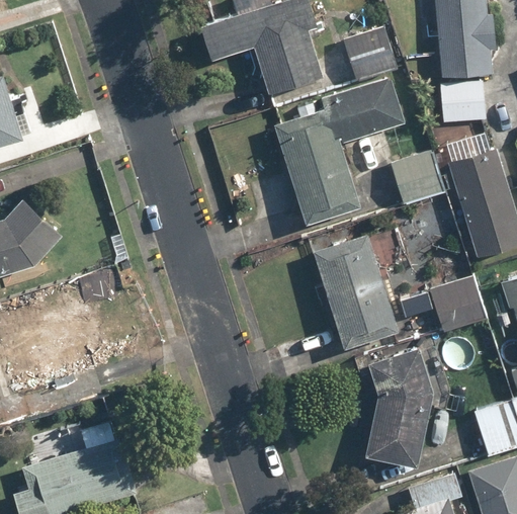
[(305,0),(280,0),(200,23),(210,59),(248,48),(261,95),(327,77),(305,0)]
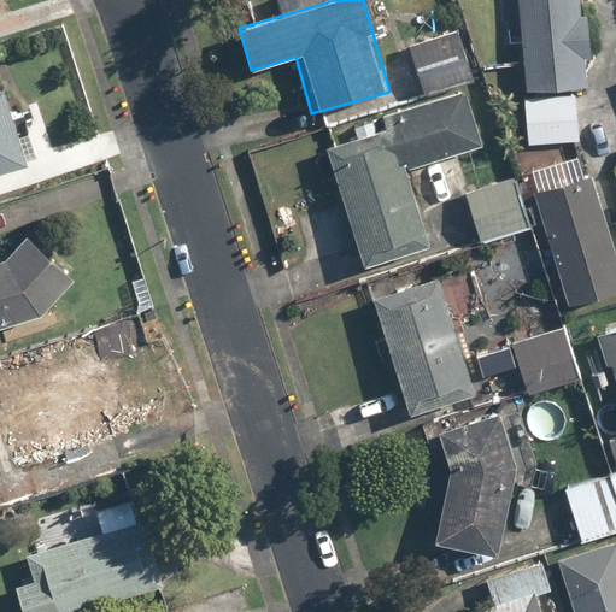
[(588,15),(580,15),(579,0),(518,0),(526,94),(586,89),(584,62),(592,60),(588,15)]
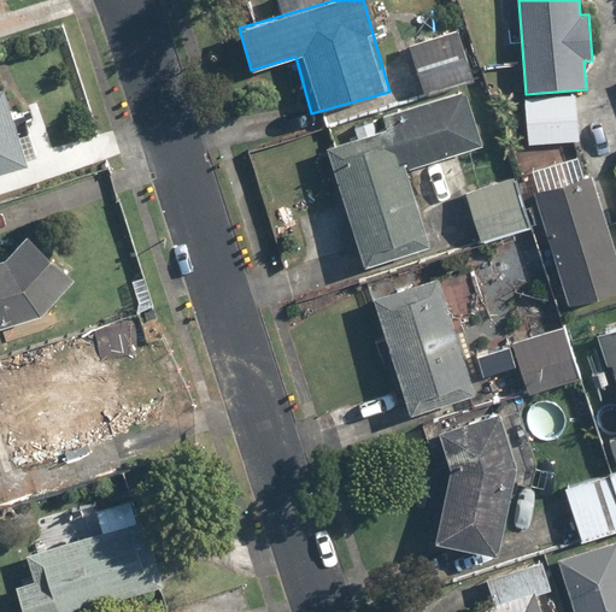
[(457,33),(409,47),(426,98),(473,82),(457,33)]
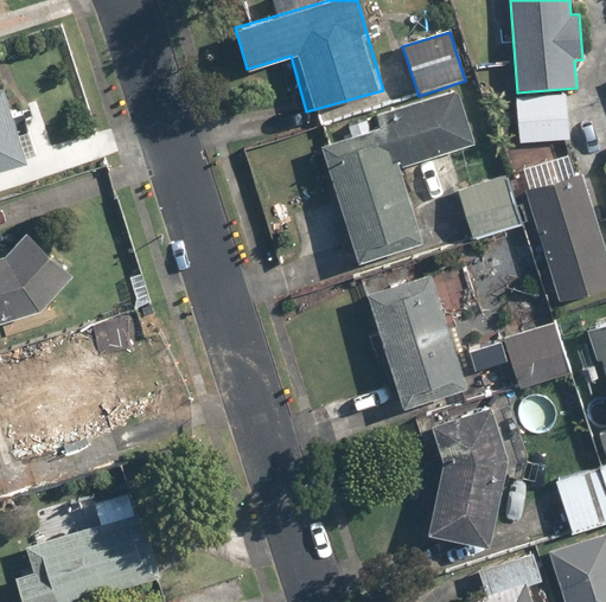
[(0,172),(27,165),(4,90),(0,91),(0,172)]
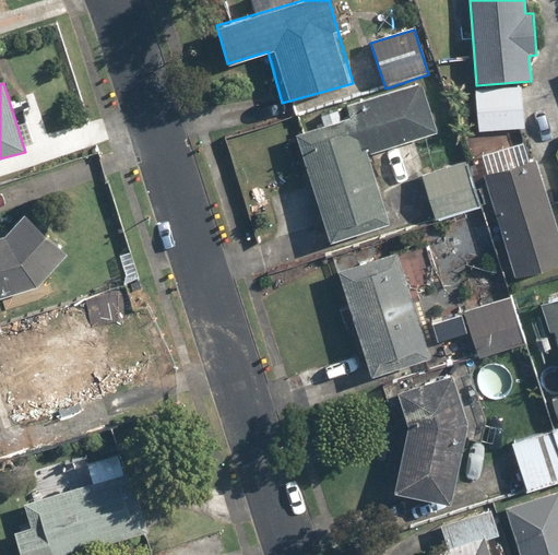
[(351,117),(294,134),(330,244),(389,225),(366,154),(436,132),(419,83),(347,106),(351,117)]
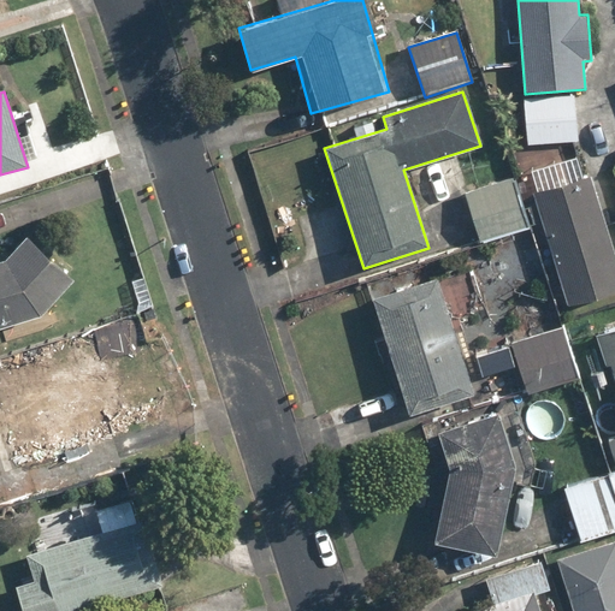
[(519,155),(531,193),(567,309),(614,294),(614,254),(590,175),(583,177),(577,155),(577,101),(519,101),(519,155)]
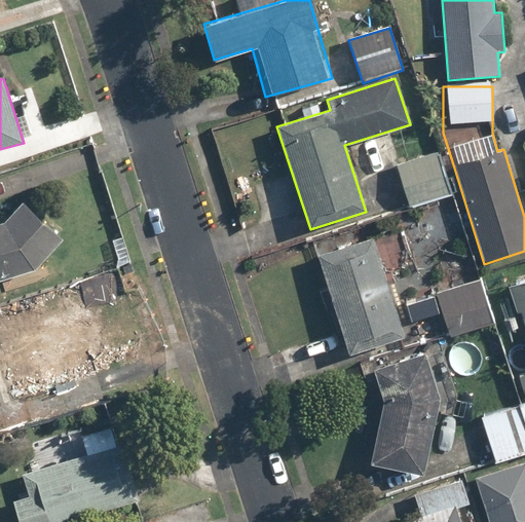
[(439,152),(398,164),(411,207),(451,193),(439,152)]
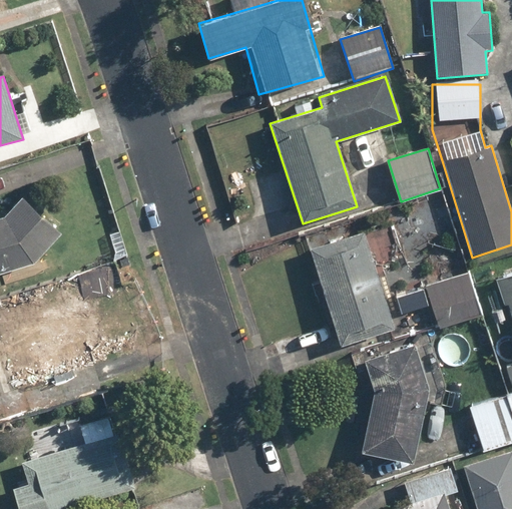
[(0,276),(29,268),(63,234),(24,200),(11,214),(0,217),(0,276)]
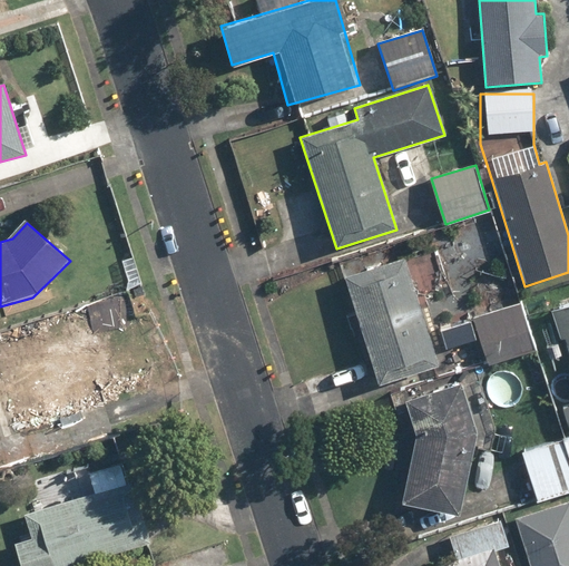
[(405,257),(346,275),(380,383),(439,366),(405,257)]
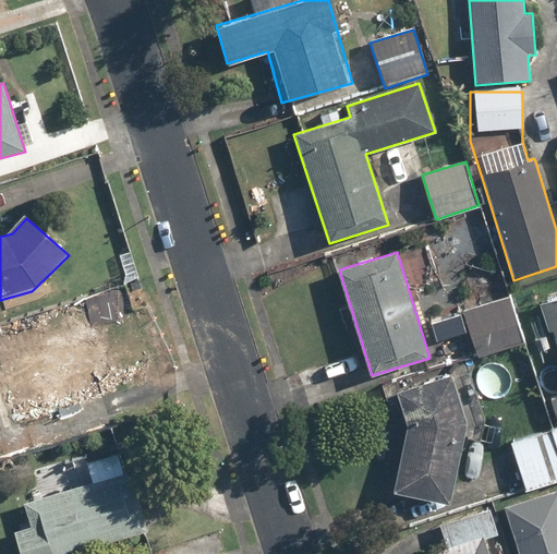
[(508,296),(461,310),(476,359),(523,345),(508,296)]
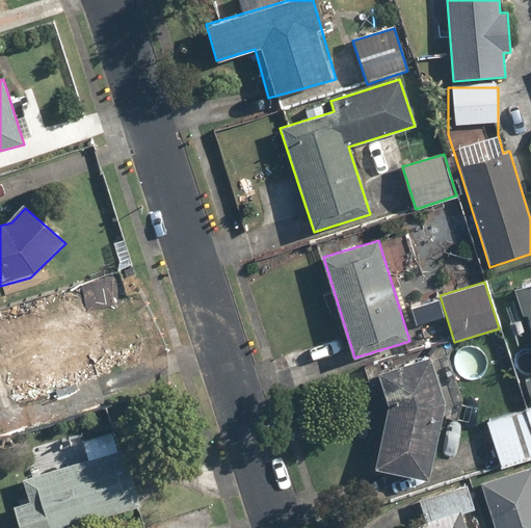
[(529,411),(530,410),(530,285),(519,289),(530,330),(530,376),(520,380),(529,411)]
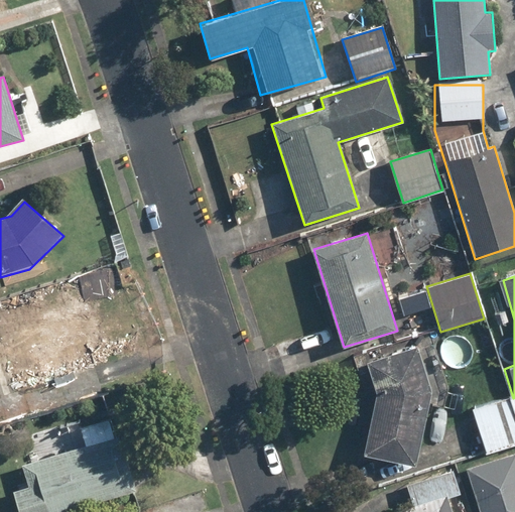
[(0,388),(140,346),(120,277),(0,313),(0,388)]
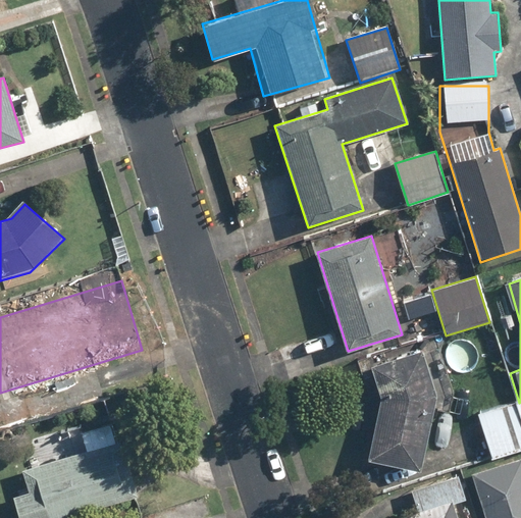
[(401,305),(407,322),(435,313),(429,295),(401,305)]
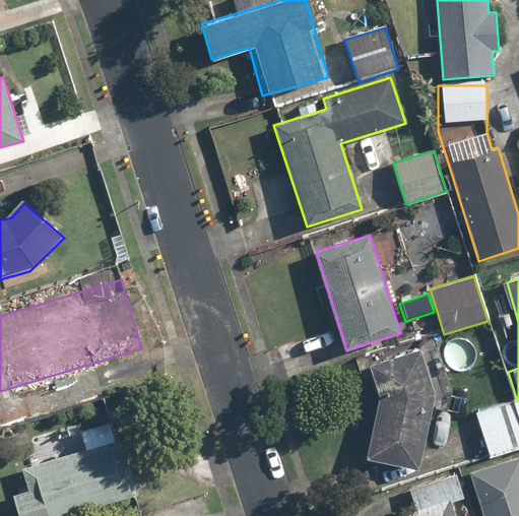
[(419,350),(370,367),(378,399),(368,458),(419,469),(435,399),(419,350)]
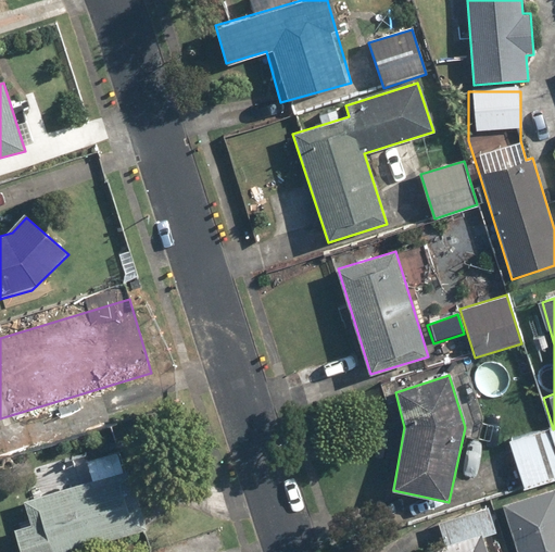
[(554,481),(554,437),(553,429),(506,443),(521,492),(554,481)]
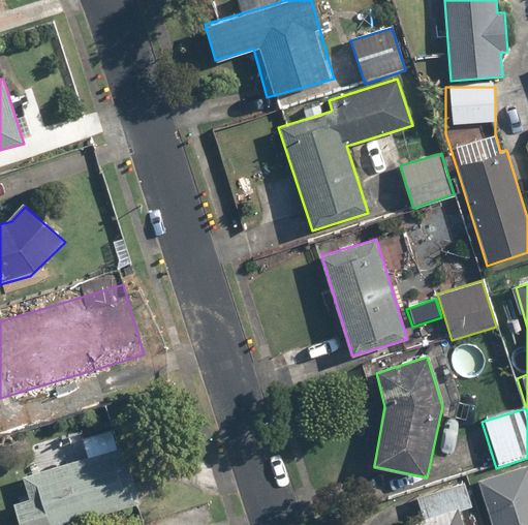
[(12,502),(20,524),(70,524),(141,503),(118,430),(81,441),(87,460),(22,480),(28,497),(12,502)]
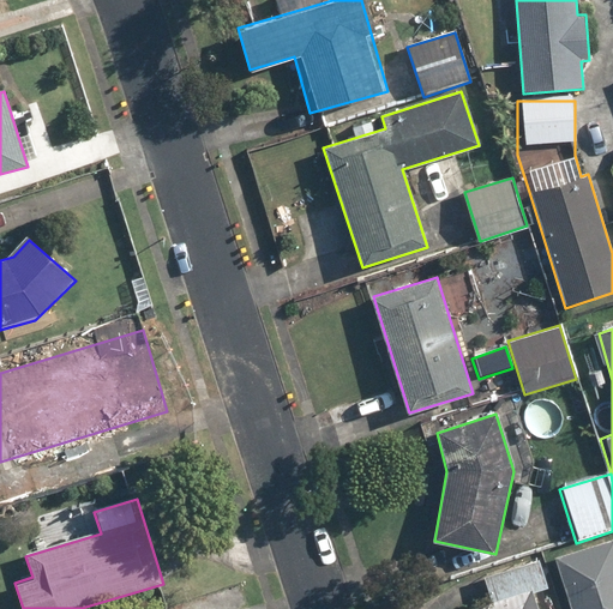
[(612,608),(612,541),(551,559),(565,608),(612,608)]
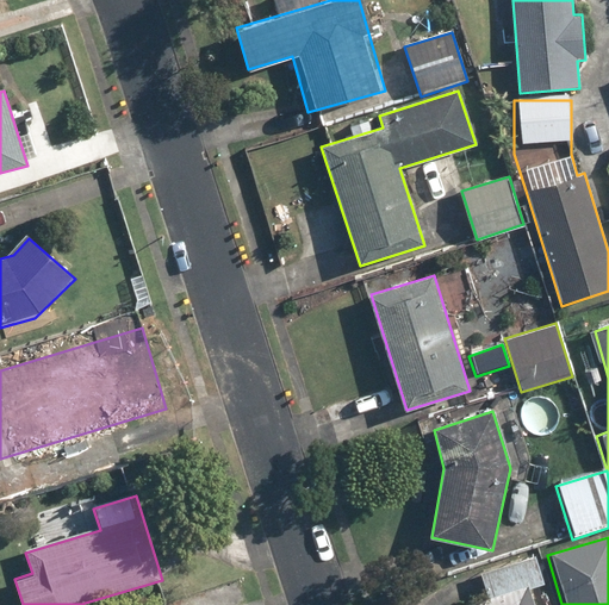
[(478,574),(488,604),(533,604),(528,590),(548,584),(539,554),(478,574)]
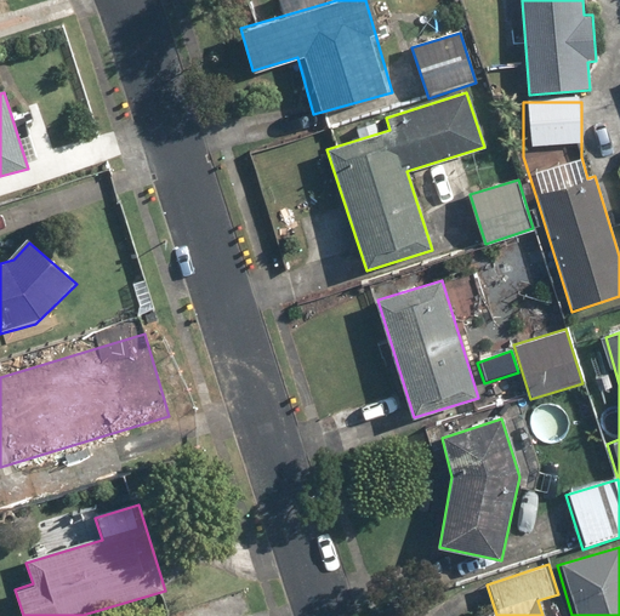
All buildings are outlined.
